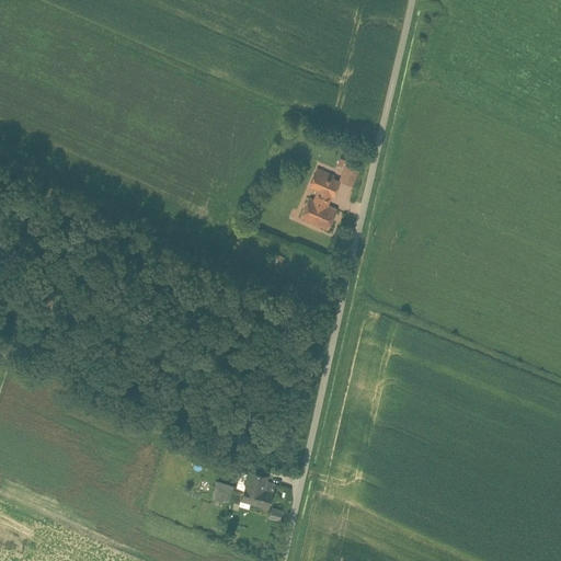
[(358,170),(346,164),(340,181),(352,185),(358,170)]
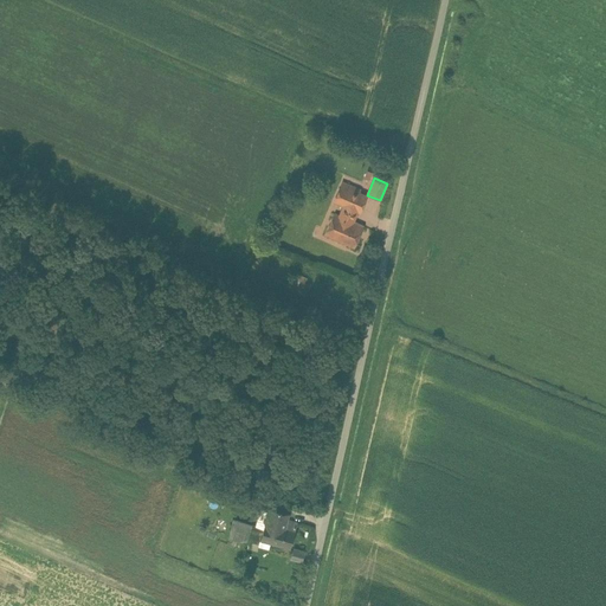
[(346,204),(358,208),(360,210),(366,197),(342,186),(336,199),(346,204)]
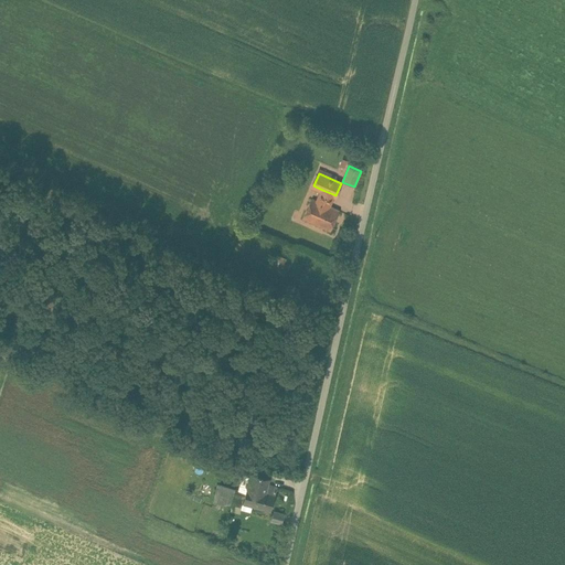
[(333,194),(322,190),(318,201),(329,205),(333,194)]
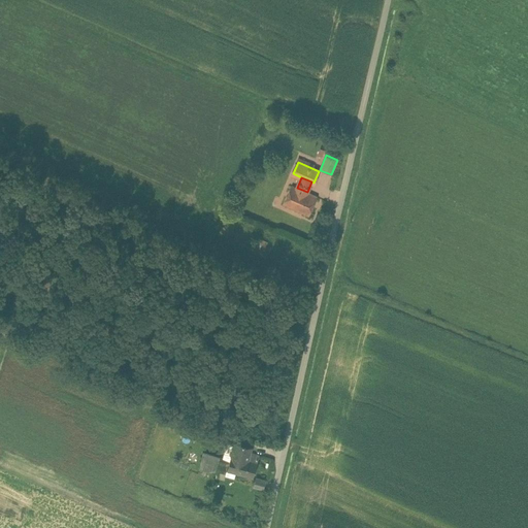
[(307,192),(297,188),(292,186),(284,203),(309,215),(317,197),(307,192)]
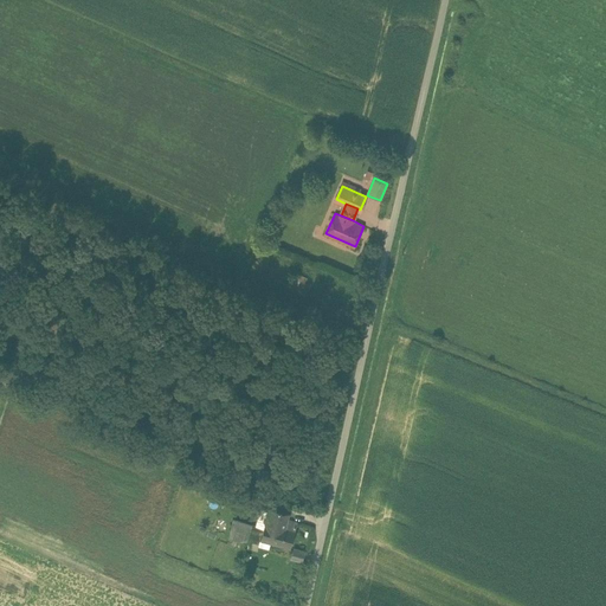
[(309,281),(295,275),(291,284),(305,290),(309,281)]
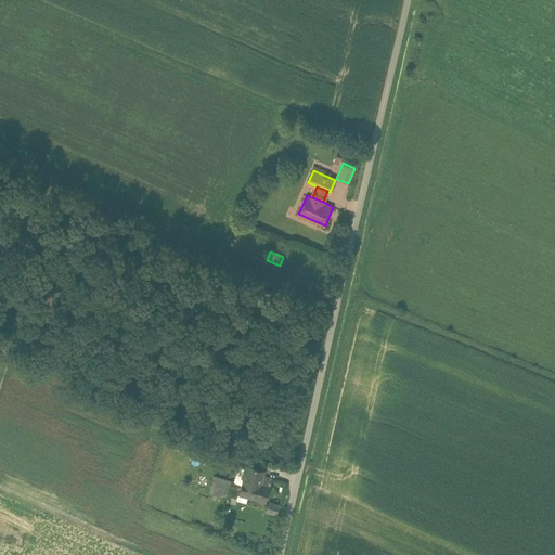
[(190,451),(193,446),(180,439),(177,446),(190,451)]
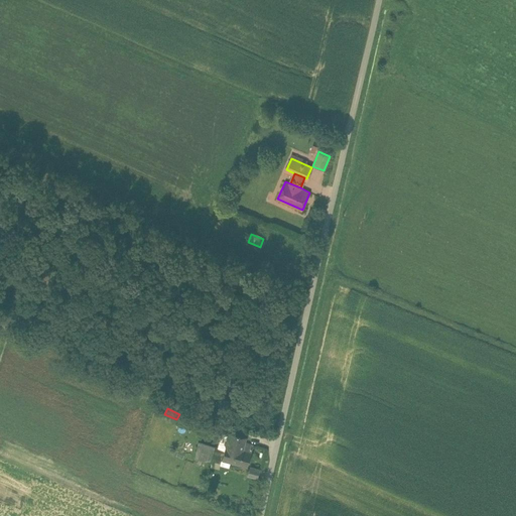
[(224,409),(221,417),(227,419),(230,411),(224,409)]
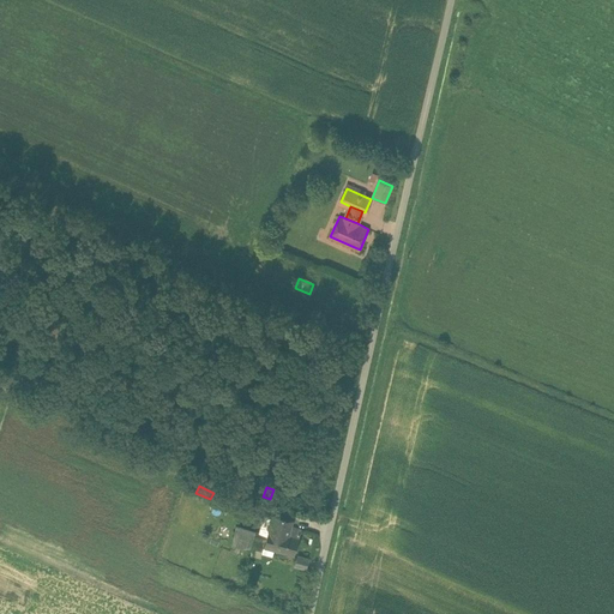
[(284,516),(272,513),(268,533),(264,547),(274,549),(294,555),(301,530),(290,527),(292,521),(283,518),(284,516)]
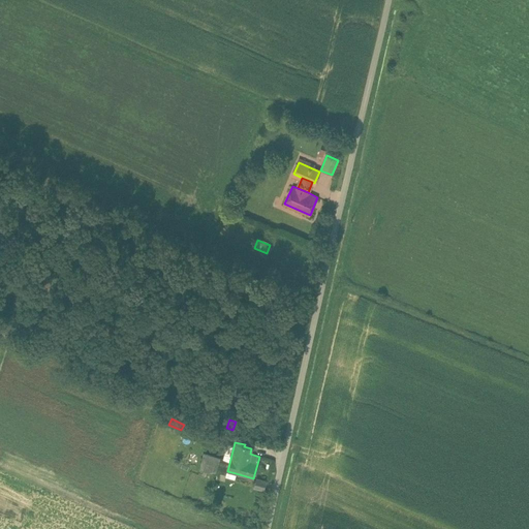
[(217,472),(221,457),(204,452),(199,469),(217,473),(217,472)]
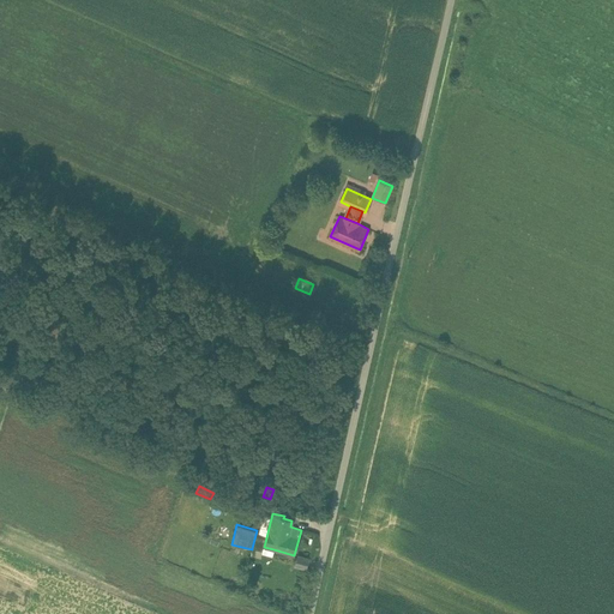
[(264,547),(268,533),(257,530),(252,548),(260,551),(262,547),(264,547)]
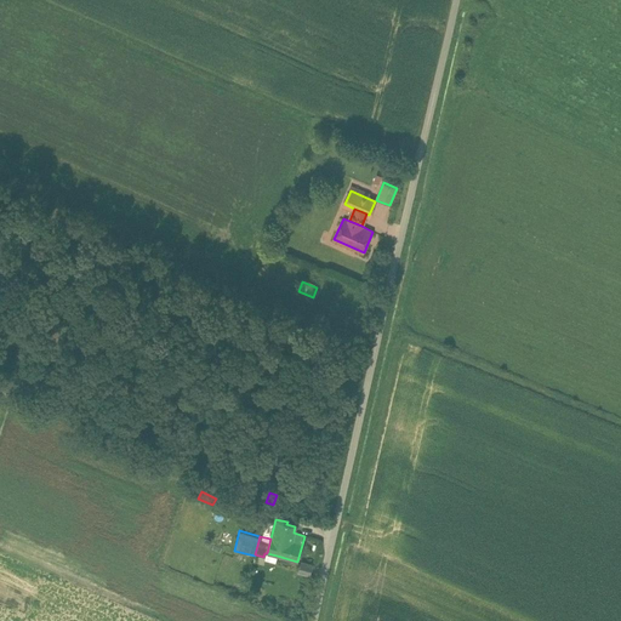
[(255,554),(255,556),(255,557),(254,560),(265,563),(266,559),(275,562),(277,556),(267,553),(265,553),(263,557),(255,554)]
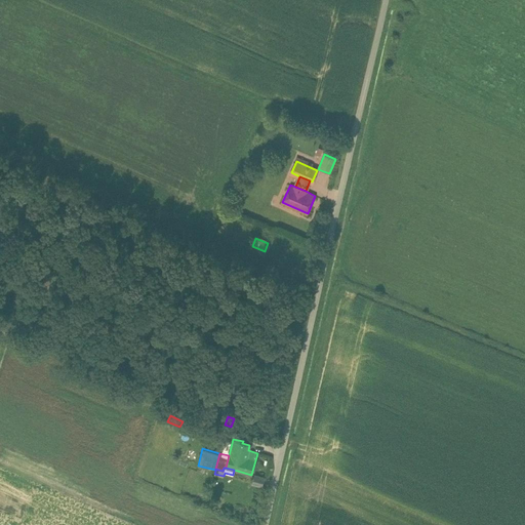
[(253,484),(264,485),(266,476),(255,475),(253,484)]
